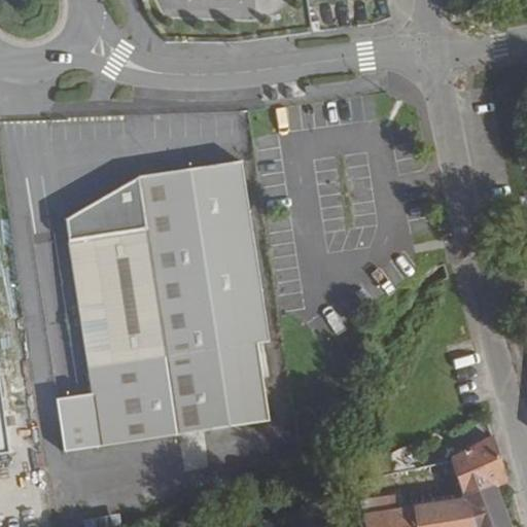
[(56,399),(64,454),(270,421),(256,344),(270,342),(242,162),(137,178),(65,220),(92,395),(56,399)]
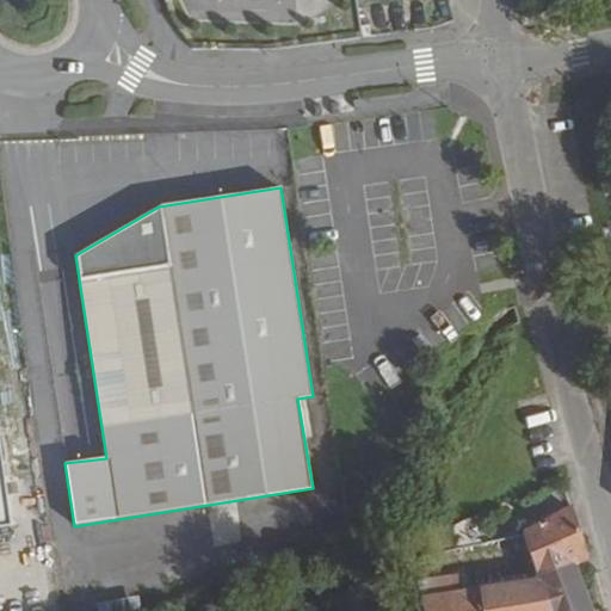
[(523,534),(538,579),(574,563),(586,559),(571,507),(522,534),(523,534)]
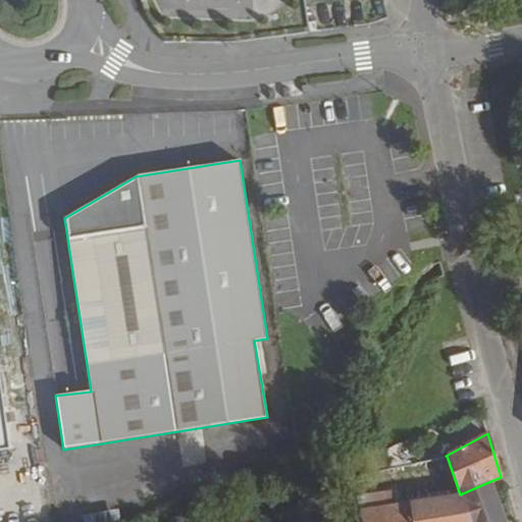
[(460,494),(466,521),(505,521),(490,481),(460,494)]
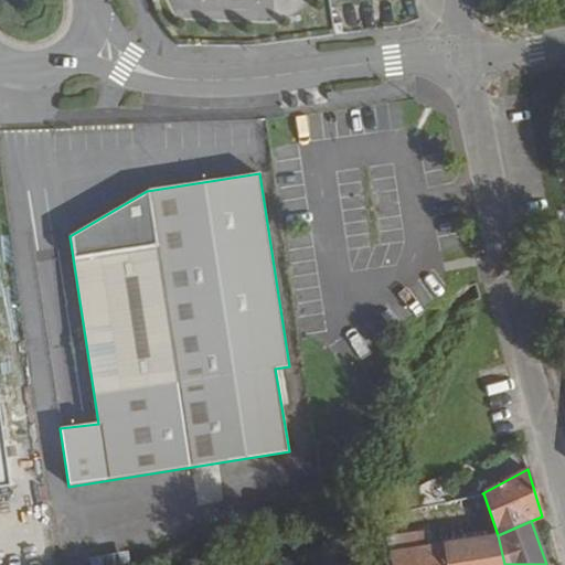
[(387,536),(390,553),(430,546),(427,528),(387,536)]
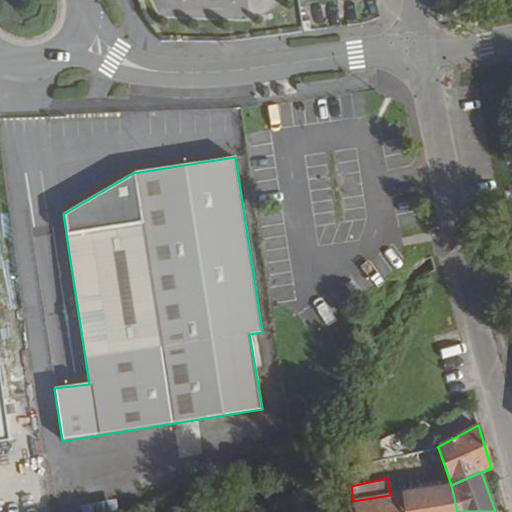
[(353,501),(355,511),(457,511),(451,485),(390,495),(353,501)]
